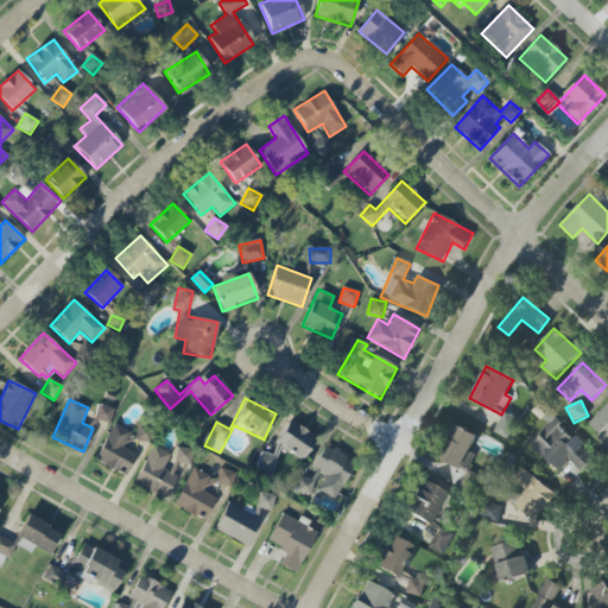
[(607,403),(589,424),(602,436),(595,443),(607,455),(607,454),(607,403)]
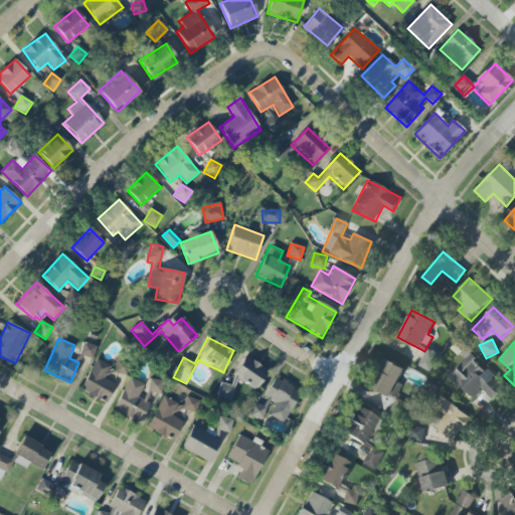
[(97,346),(82,343),(79,355),(93,359),(97,346)]
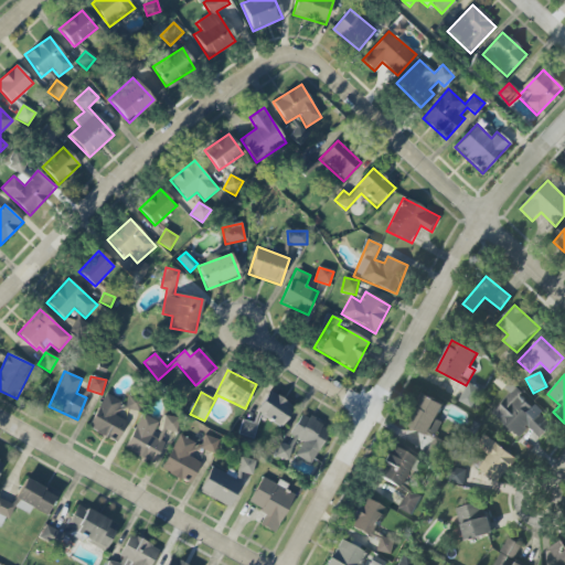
[(481,390),(468,384),(459,403),(472,408),(481,390)]
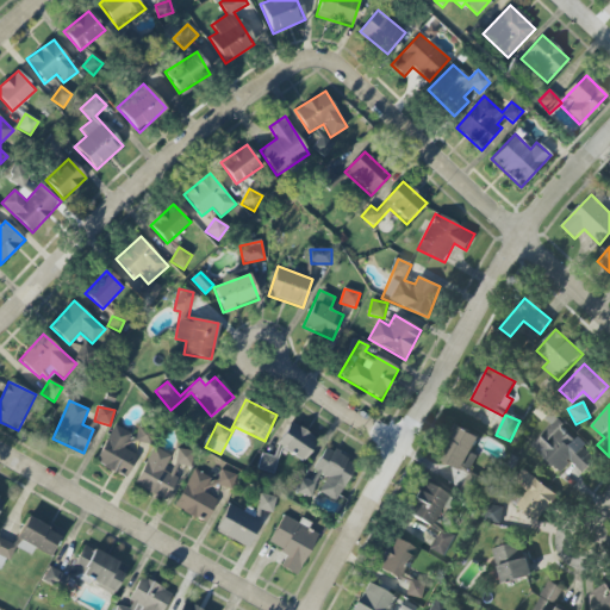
[(561,473),(571,462),(583,473),(597,458),(576,439),(574,439),(554,421),(531,446),(561,473)]
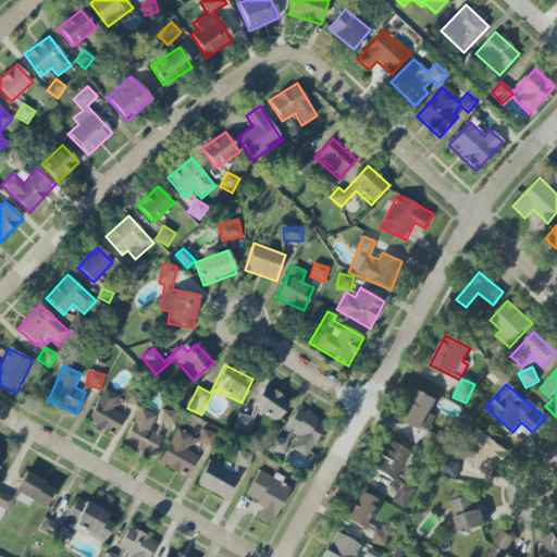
[(276,422),(289,400),(264,385),(251,407),(276,422)]
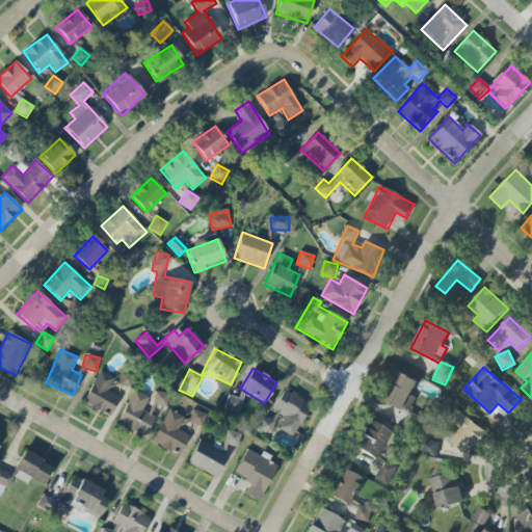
[(114,377),(98,370),(83,404),(111,417),(120,398),(108,393),(114,377)]
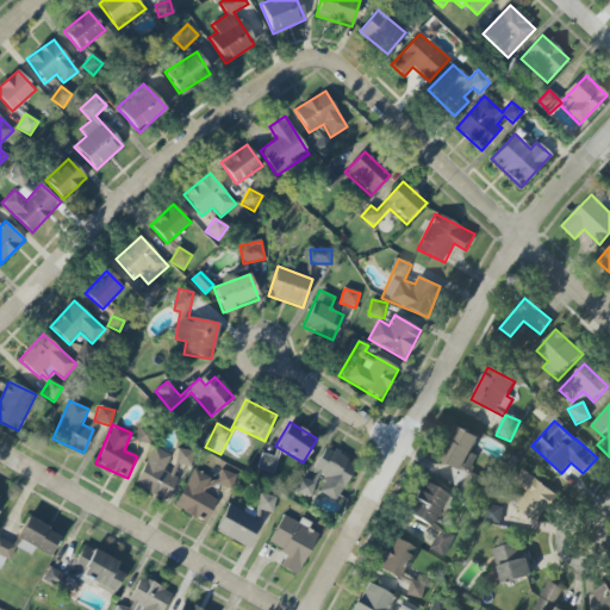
[(468,473),(477,456),(472,453),(479,437),(458,427),(441,460),(468,473)]
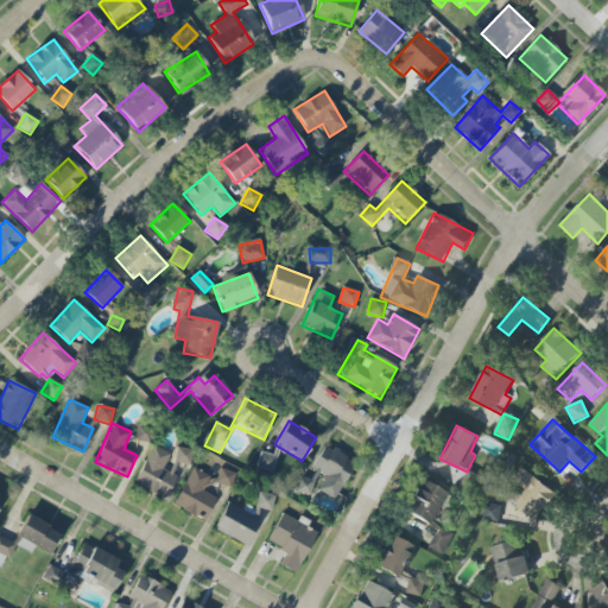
[(149,444),(152,431),(137,426),(133,441),(149,444)]
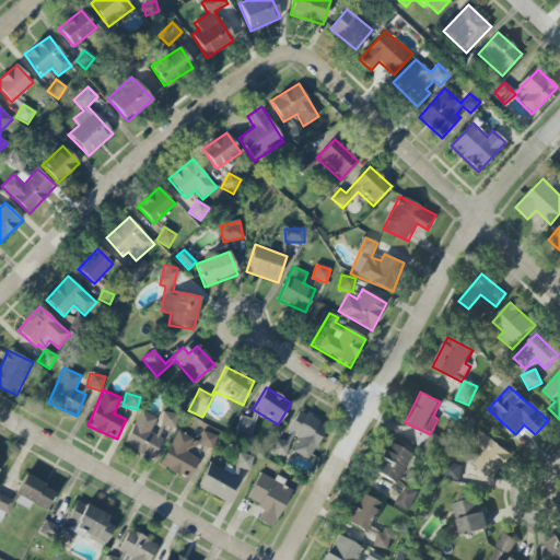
[(149,433),(156,419),(141,410),(123,445),(152,461),(162,440),(149,433)]
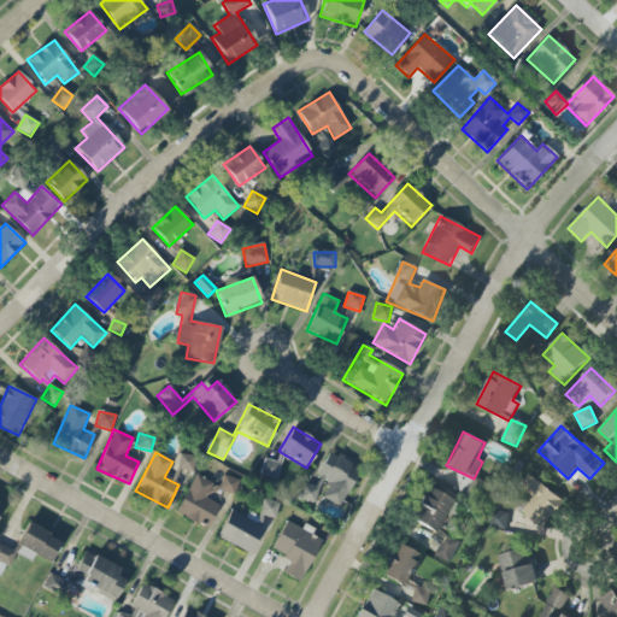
[(340,506),(360,469),(328,452),(311,483),(306,481),(298,497),(311,504),(324,481),(330,483),(322,498),(340,506)]
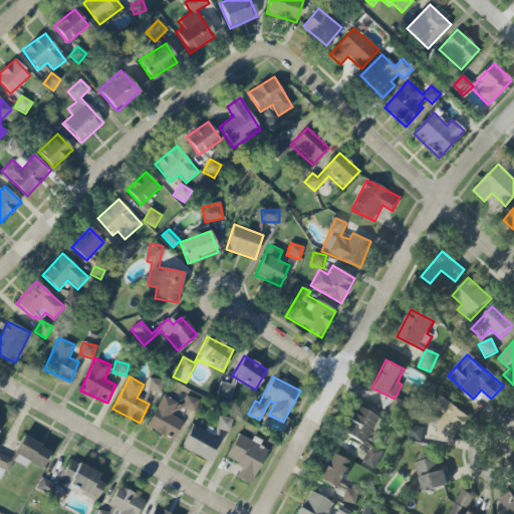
[(148,392),(161,392),(162,379),(148,378),(148,392)]
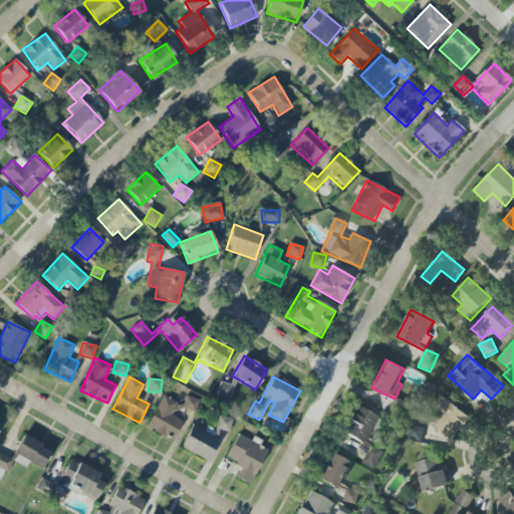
[(216,396),(230,400),(233,386),(220,382),(216,396)]
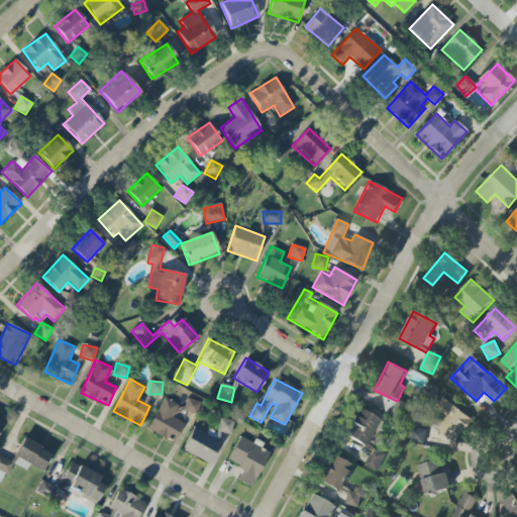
[(184,423),(173,418),(177,409),(195,417),(201,403),(187,398),(184,407),(162,398),(148,431),(176,443),(184,423)]
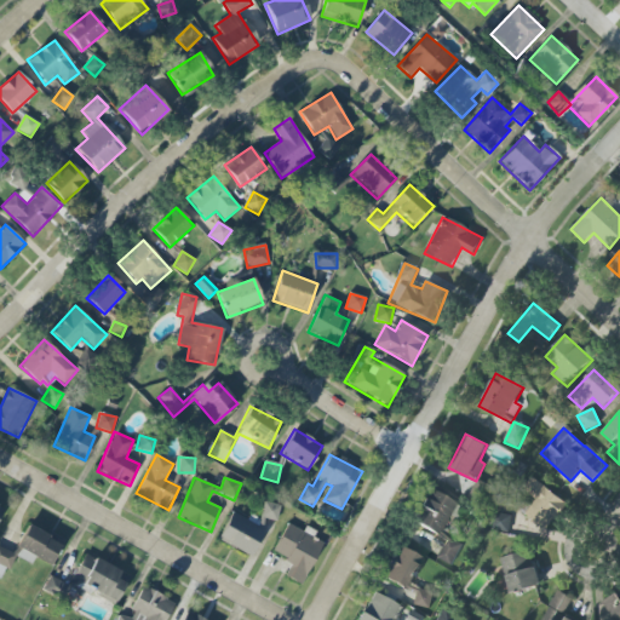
[(567,504),(538,482),(529,494),(534,499),(523,512),(546,530),(567,504)]
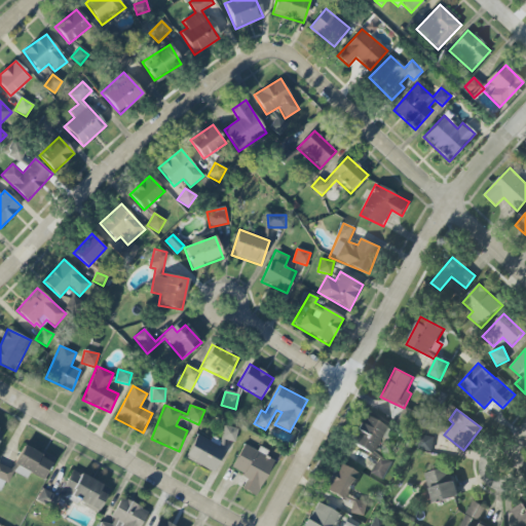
[(411,417),(402,413),(398,422),(407,426),(411,417)]
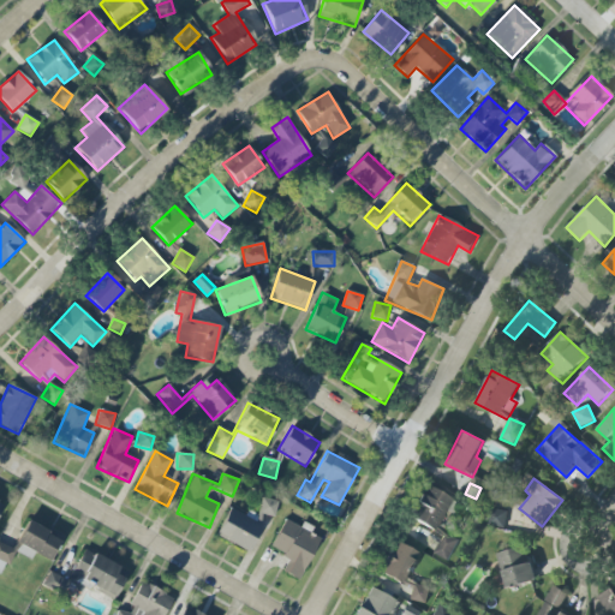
[(436,532),(453,500),(425,485),(408,517),(436,532)]
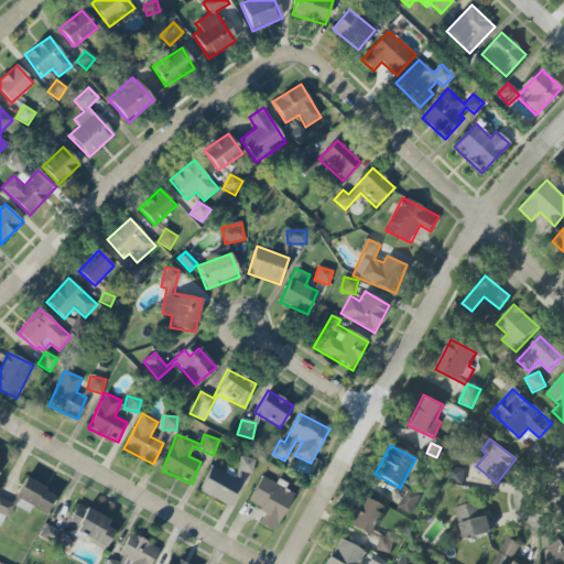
[(243,474),(251,475),(255,459),(239,456),(235,479),(241,481),(243,474)]
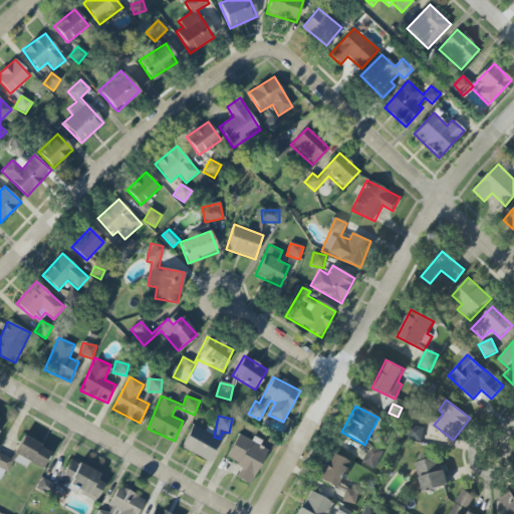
[(219,438),(191,426),(181,450),(210,461),(219,438)]
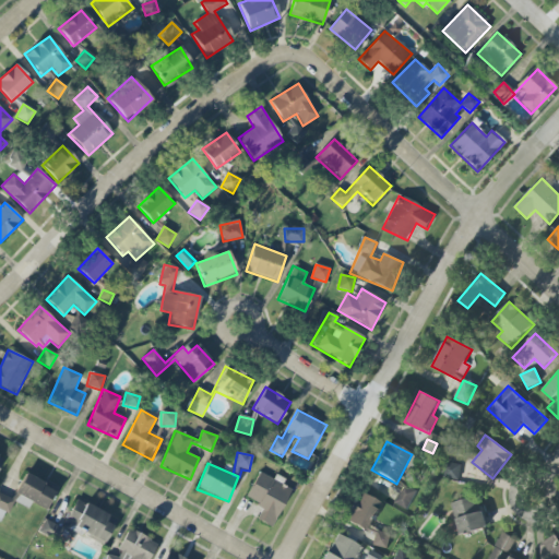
[(461,465),(447,463),(443,477),(458,480),(461,465)]
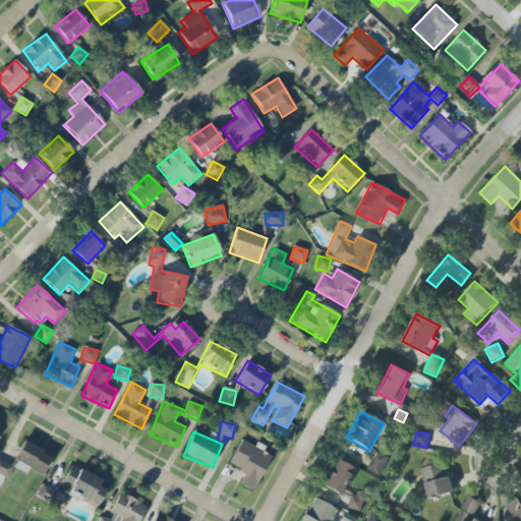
[(239,484),(252,491),(272,455),(241,440),(228,464),(245,472),(239,484)]
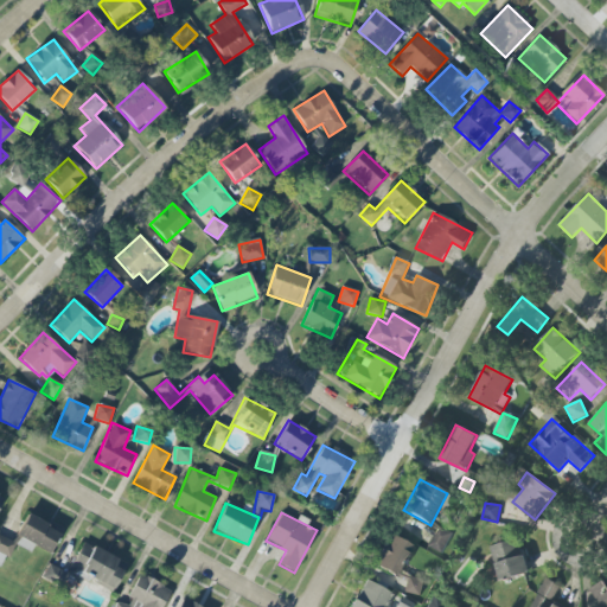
[(14,542),(0,535),(0,566),(2,568),(13,544),(31,551),(33,545),(50,553),(61,531),(26,515),(14,542)]
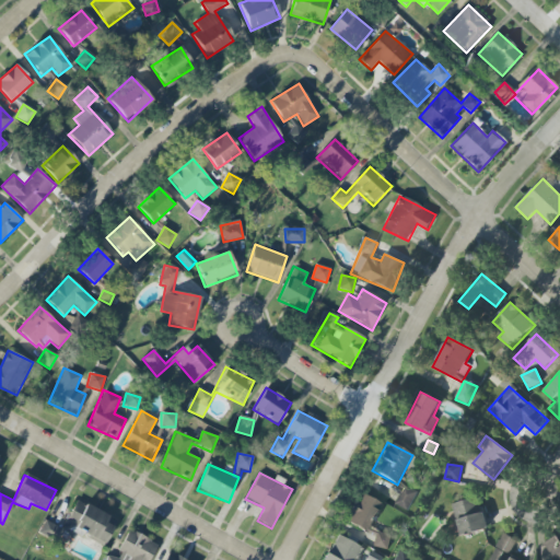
[(395,504),(408,511),(418,493),(405,486),(395,504)]
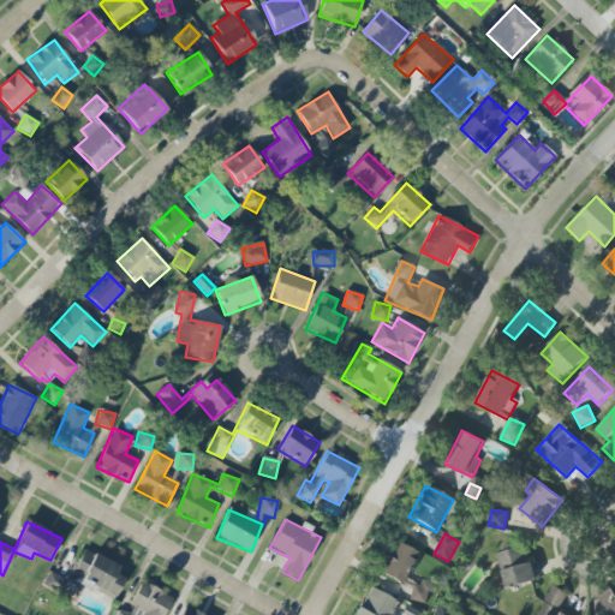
[(381,575),(407,585),(419,553),(393,543),(381,575)]
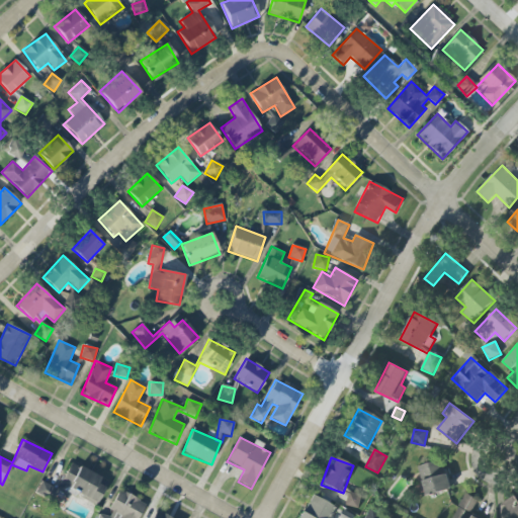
[(418,467),(427,497),(451,489),(443,459),(418,467)]
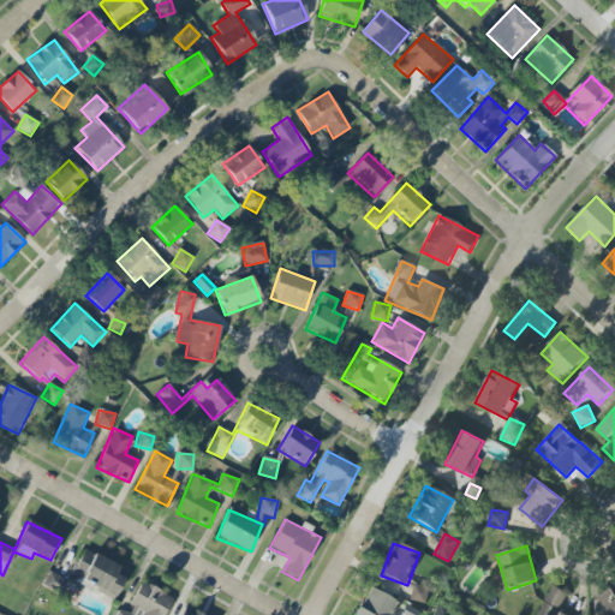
[(115,597),(129,571),(83,549),(71,577),(115,597)]
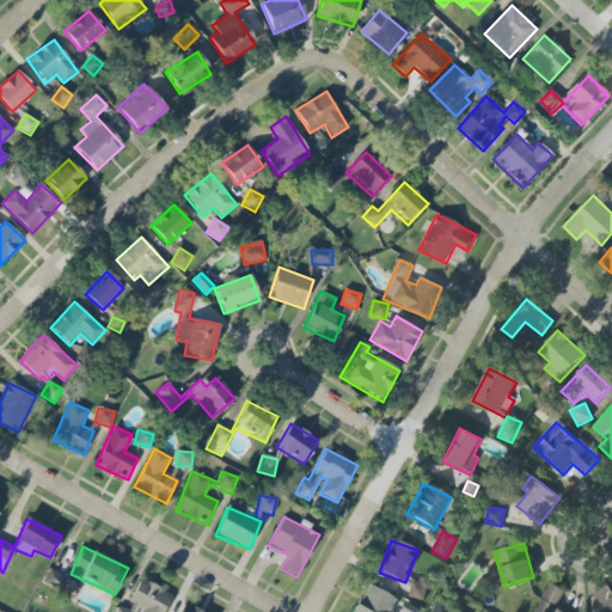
[(42,583),(62,593),(68,577),(49,569),(42,583)]
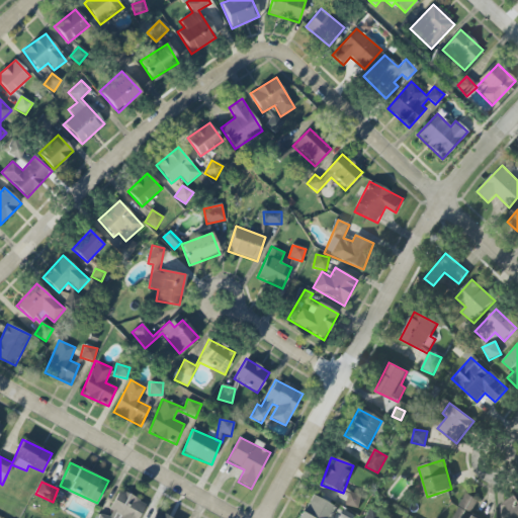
[(98,517),(138,517),(146,503),(118,490),(107,514),(101,511),(98,517)]
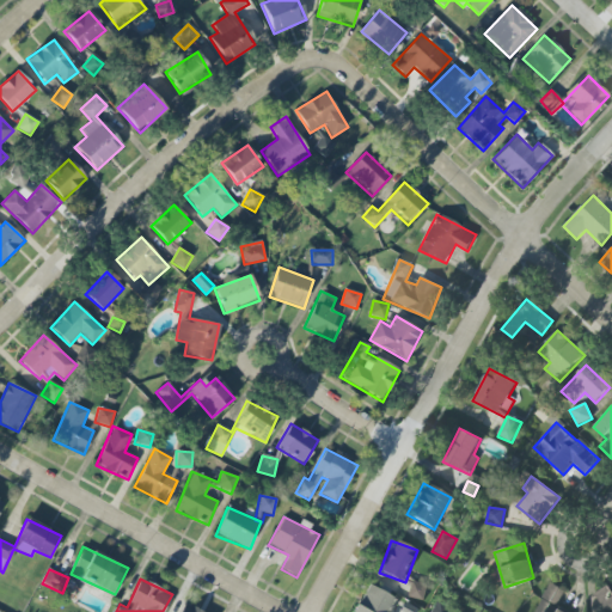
[(424,601),(428,586),(412,582),(409,598),(424,601)]
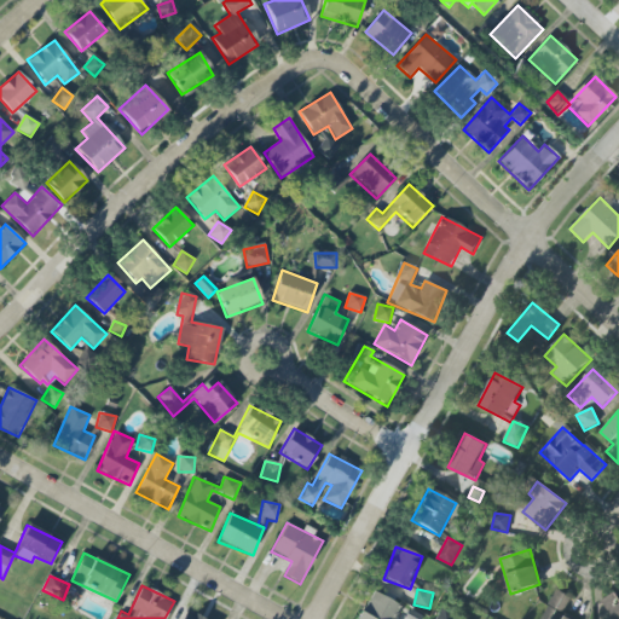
[(618,618),(618,589),(601,600),(611,618),(618,618)]
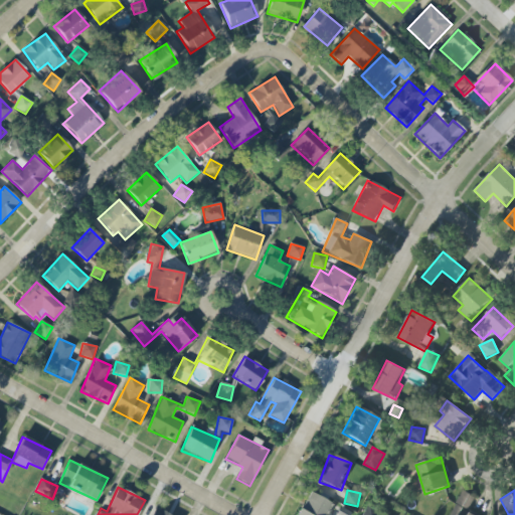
[(475,514),(469,511),(476,497),(463,491),(450,514),(475,514)]
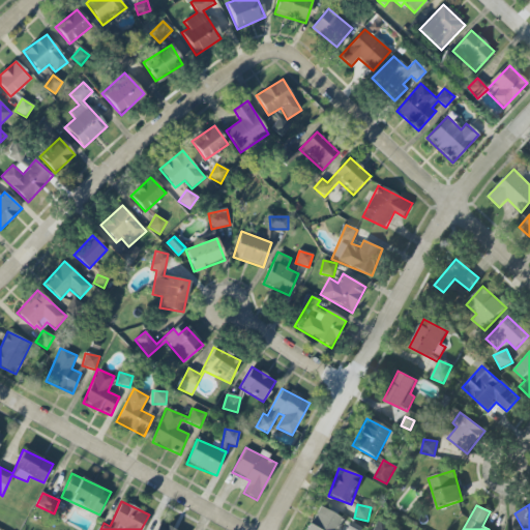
[(341,529),(346,520),(317,507),(306,529),(341,529)]
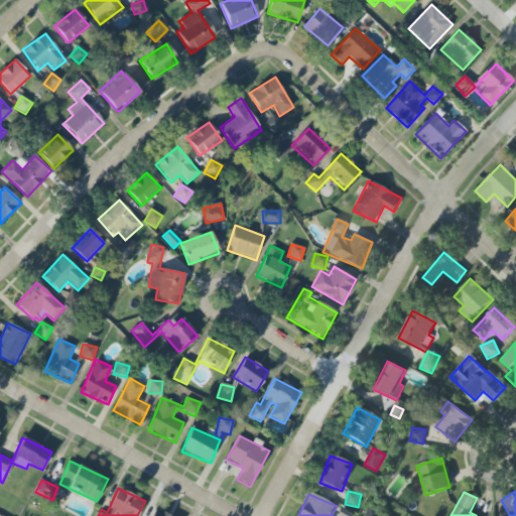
[(388,515),(370,506),(364,515),(388,515)]
